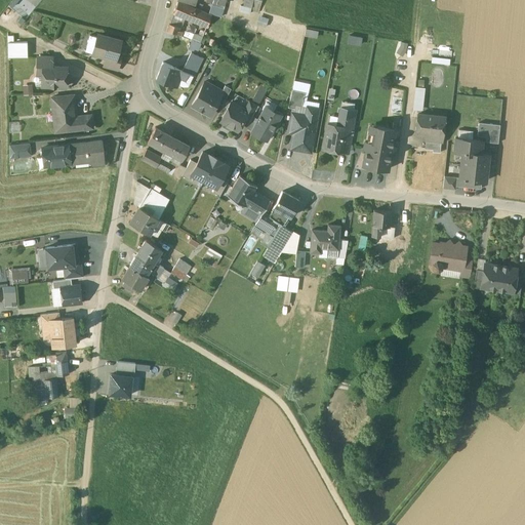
[(260,0),(253,0),(251,8),(258,9),(260,0)]
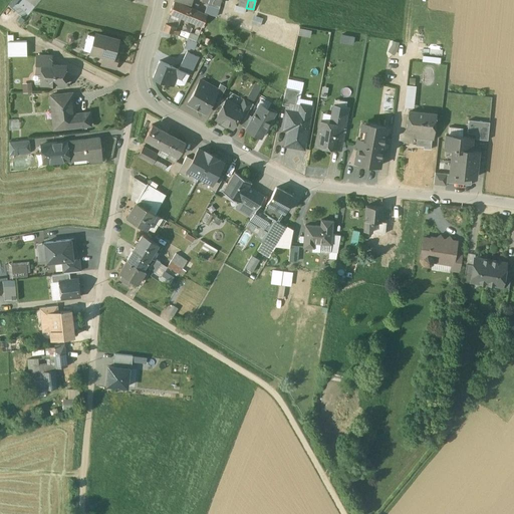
[(191,8),(175,1),(170,13),(186,19),(191,8)]
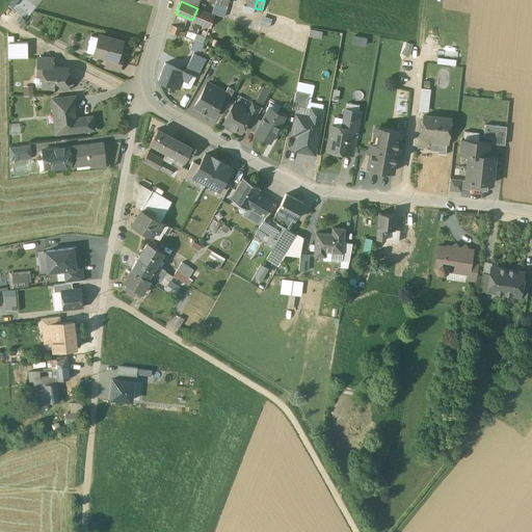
[(228,4),(215,1),(211,12),(223,17),(227,8),(228,4)]
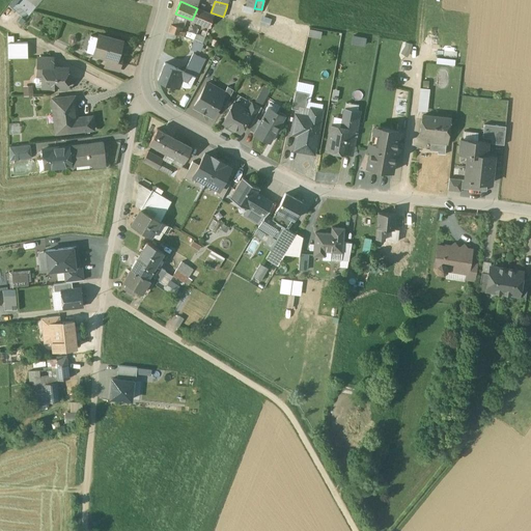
[(210,14),(197,8),(192,20),(205,25),(210,14)]
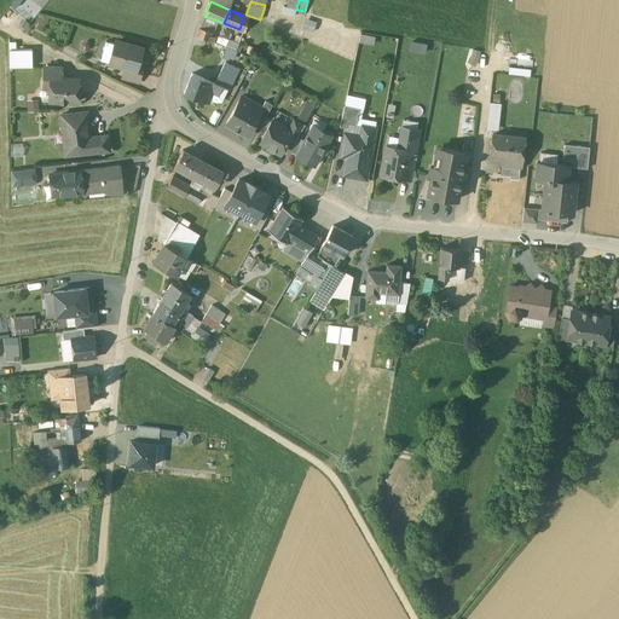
[(314,23),(305,19),(301,28),(311,32),(314,23)]
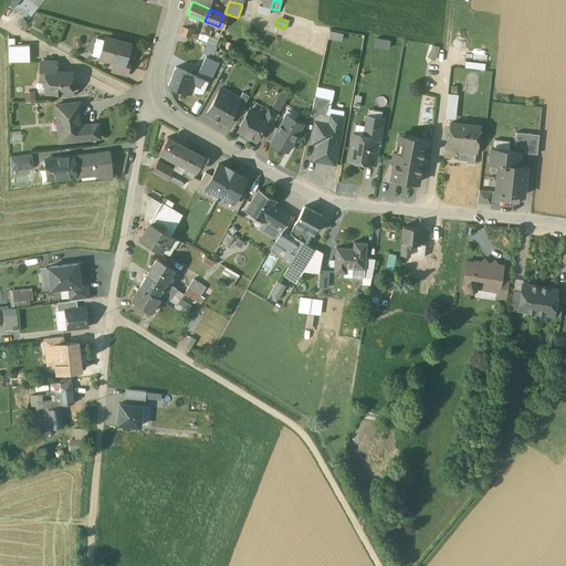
[(192,28),(184,24),(179,33),(195,39),(197,33),(195,33),(195,31),(192,30),(192,28)]
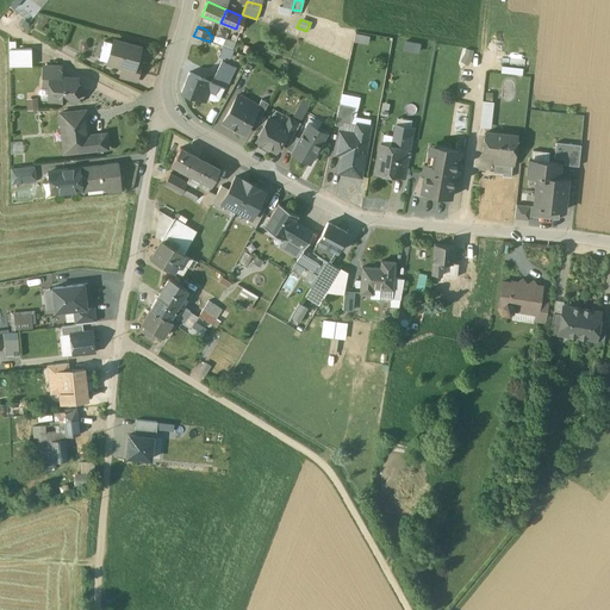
[(213,42),(223,44),(219,56),(231,58),(236,41),(215,35),(213,42)]
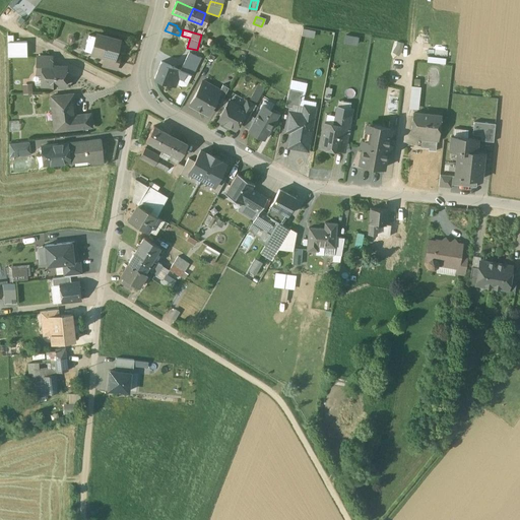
[(345,35),(344,43),(358,44),(359,36),(345,35)]
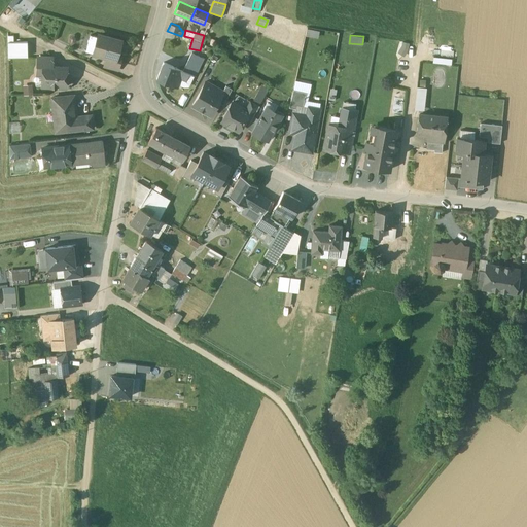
[(121,42),(98,36),(93,55),(107,58),(116,61),(116,60),(121,42)]
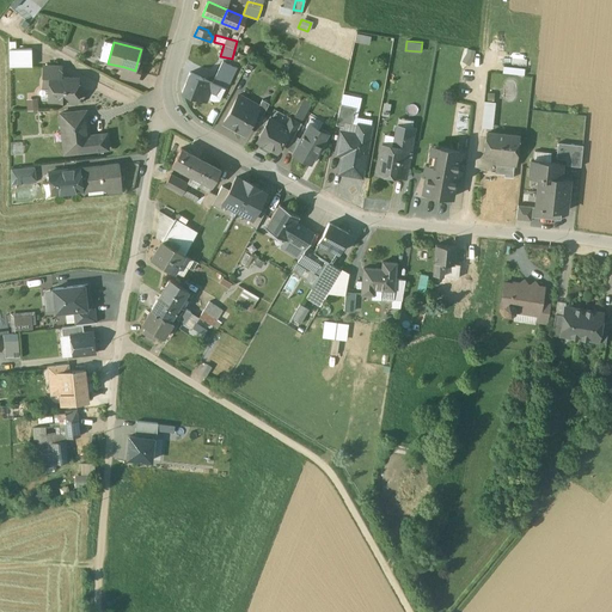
[(17,49),(10,49),(10,67),(32,67),(32,49),(17,49)]
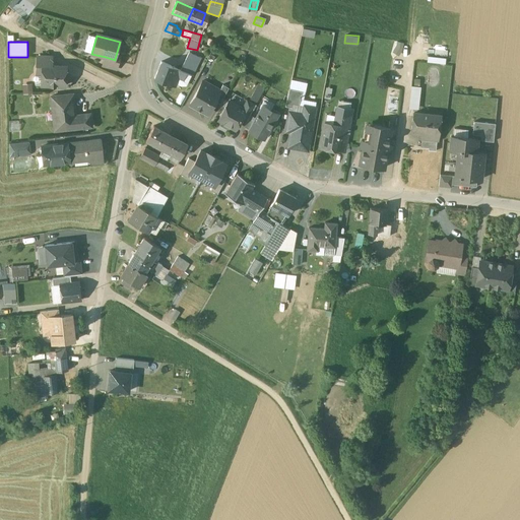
[(182,69),(161,62),(154,79),(175,87),(179,77),(184,79),(186,73),(192,75),(200,57),(188,53),(182,69)]
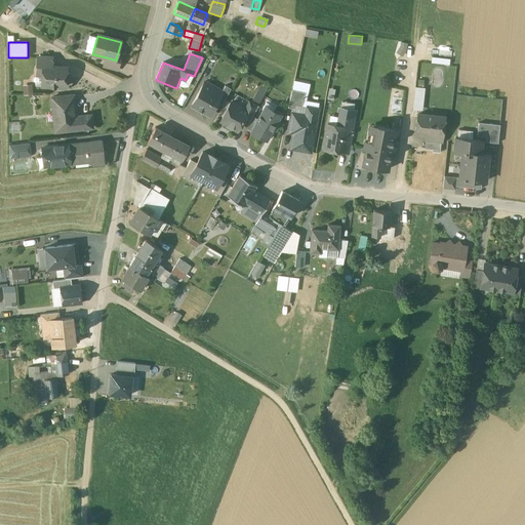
[(53,57),(40,57),(39,70),(37,70),(37,76),(43,76),(42,86),(66,87),(67,69),(58,69),(58,67),(53,67),(53,57)]
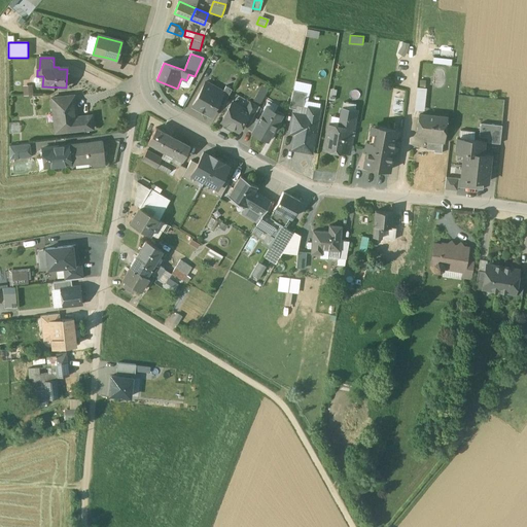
[(116,61),(107,58),(105,67),(117,71),(120,61),(116,60),(116,61)]
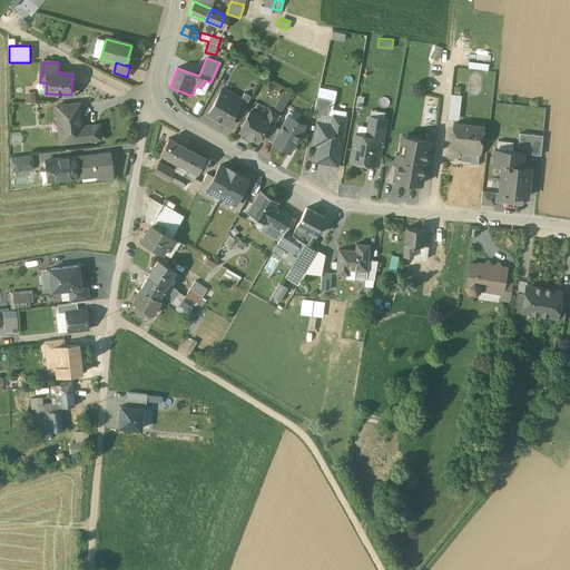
[(223,88),(208,114),(227,124),(235,109),(242,98),(241,98),(223,88)]
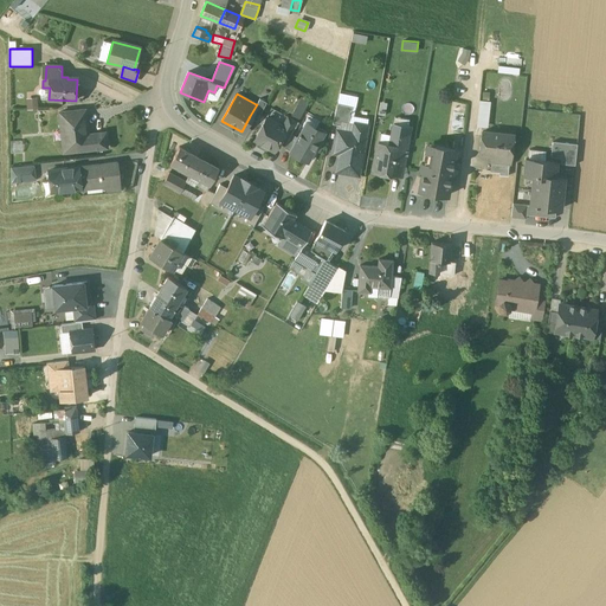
[(27,108),(38,107),(38,97),(27,98),(27,108)]
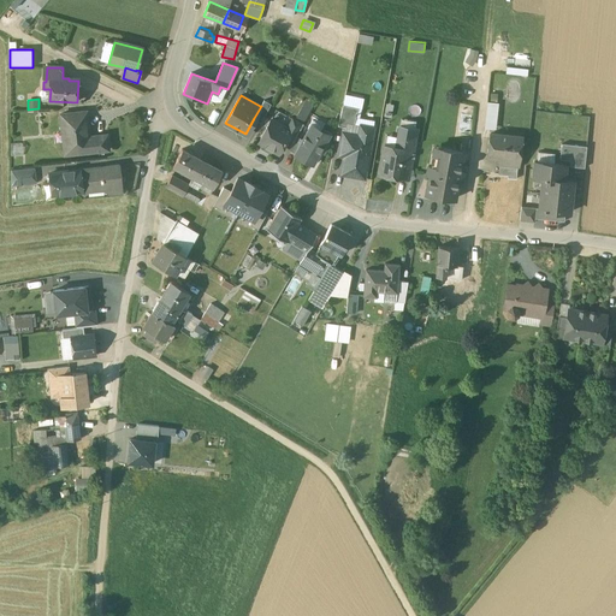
[(271,104),(264,99),(260,106),(261,106),(254,118),(260,122),(271,104)]
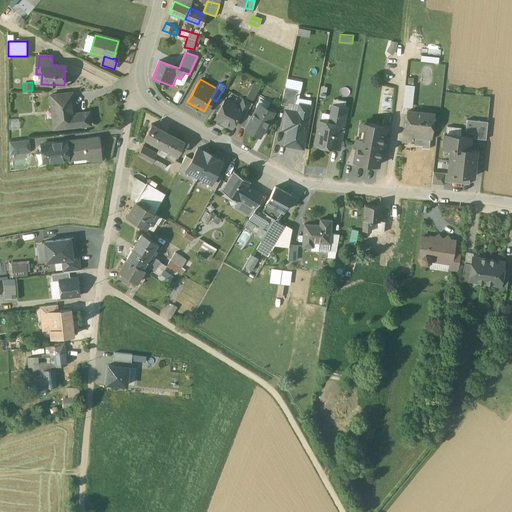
[(252,99),(260,85),(254,82),(246,96),(252,99)]
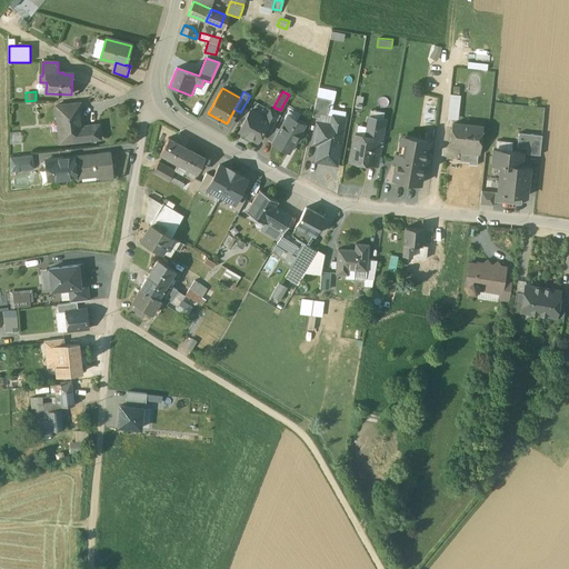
[(447,117),(458,118),(461,95),(450,92),(447,117)]
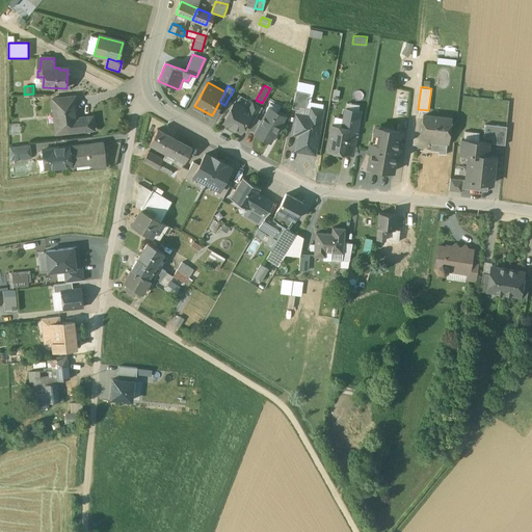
[(296,90),(292,109),(298,110),(299,110),(303,92),(296,90)]
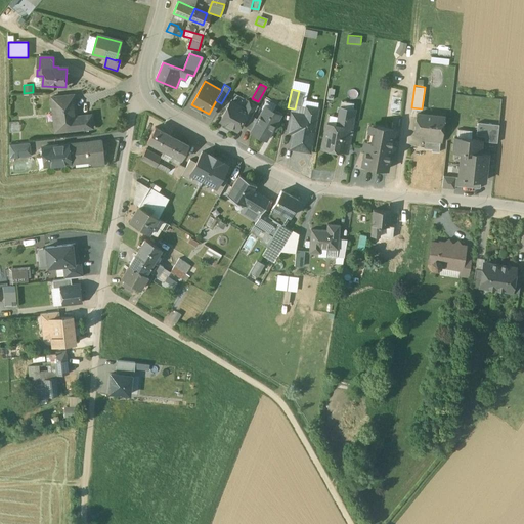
[(304,92),(299,91),(295,108),(294,108),(293,113),(305,115),(307,106),(301,105),(304,92)]
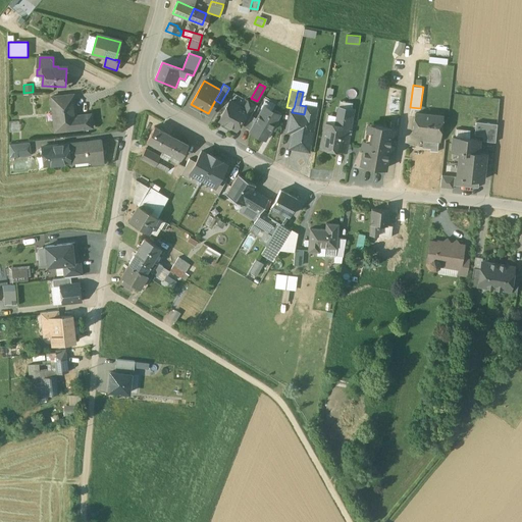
[(73,94),(51,97),(54,129),(54,131),(92,126),(91,114),(74,115),(73,104),(74,104),(73,94)]
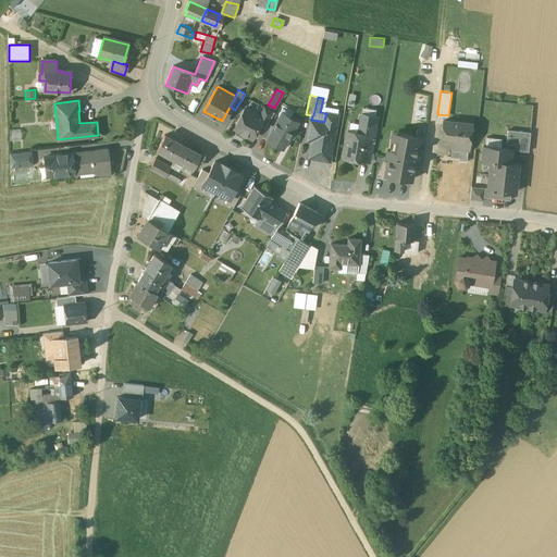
[(416,102),(415,126),(424,126),(424,102),(416,102)]
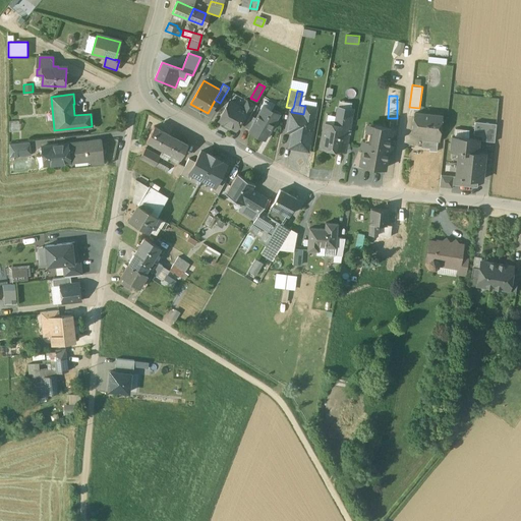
[(256,105),(247,100),(243,108),(246,110),(241,118),(247,121),(249,116),(256,105)]
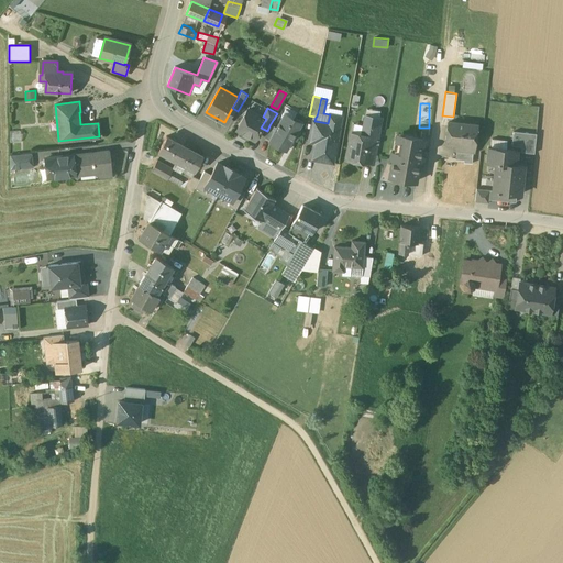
[(263,117),(247,109),(236,129),(255,139),(261,128),(266,119),(263,117)]
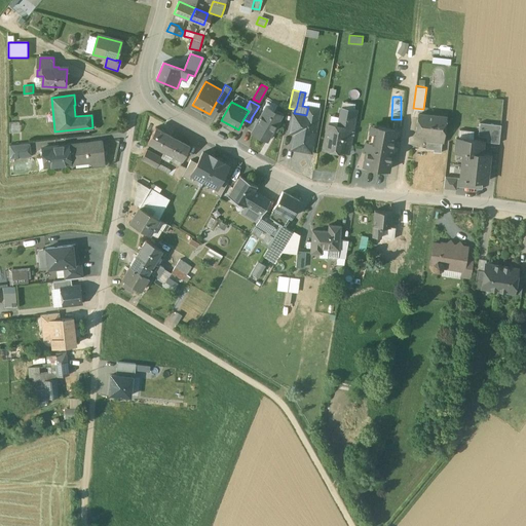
[(318,109),(308,107),(306,115),(294,113),(293,113),(290,133),(295,134),(296,132),(313,135),(318,109)]
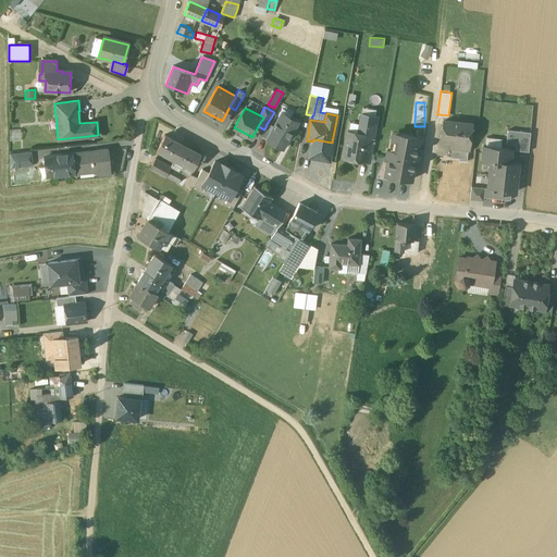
[(376,119),(376,118),(362,115),(360,126),(364,127),(363,135),(348,132),(344,158),(360,161),(362,152),(370,153),(376,119)]
